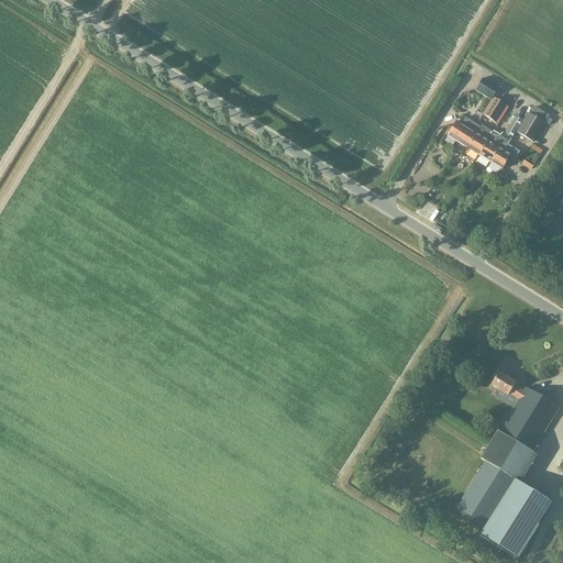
[(475,91),(490,100),(498,88),(483,78),(475,91)]
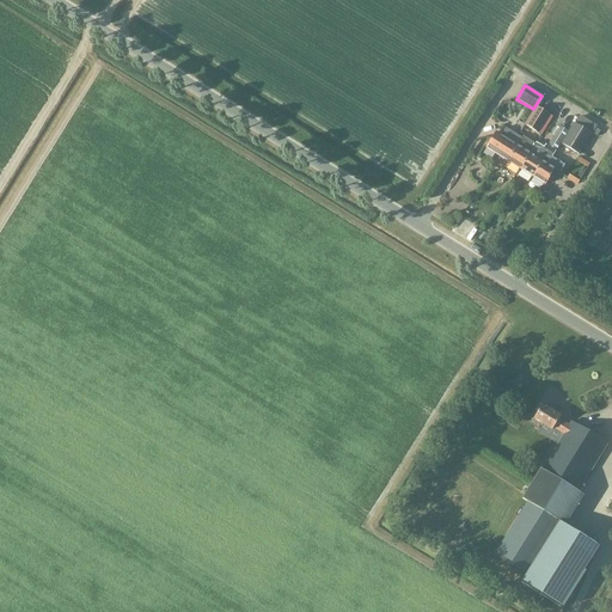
[(536,106),(525,124),(536,132),(548,114),(536,106)]
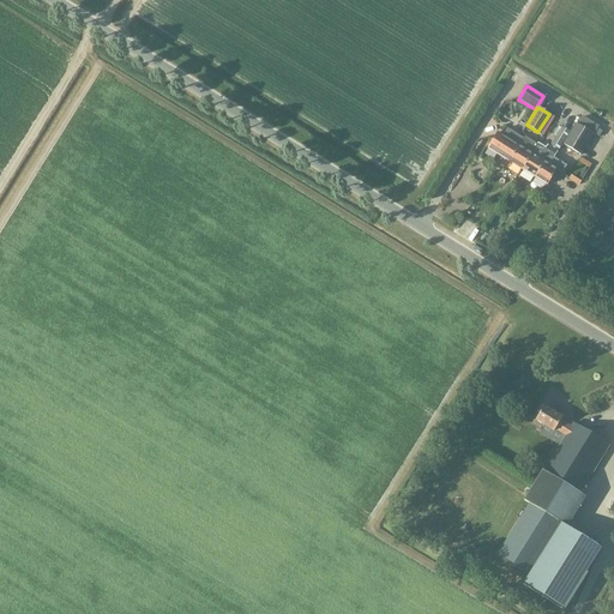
[(563,144),(571,150),(581,155),(593,134),(576,124),(563,144)]
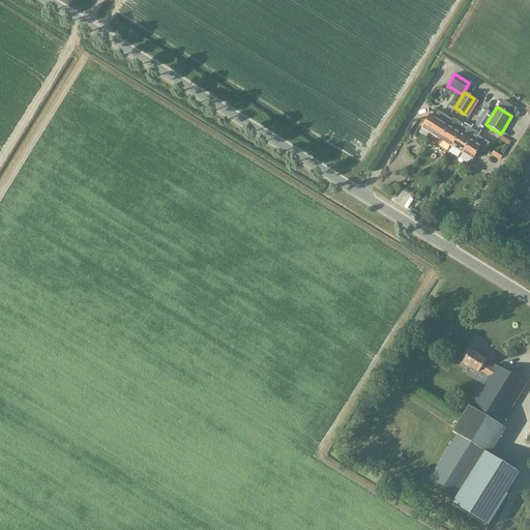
[(479,133),(487,122),(492,113),(484,109),(474,126),(472,125),(470,127),(465,124),(450,146),(461,153),(475,130),(479,133)]
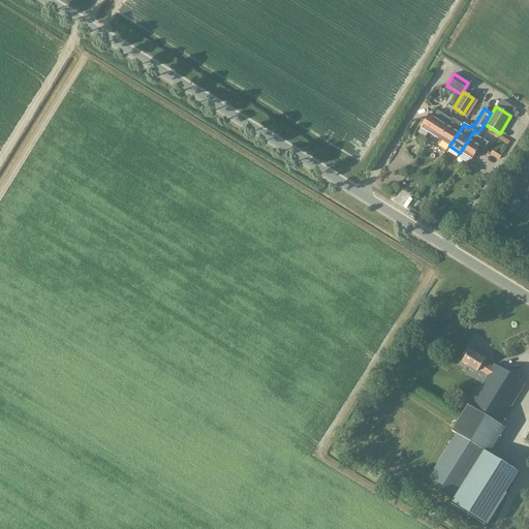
[(439,139),(453,118),(452,118),(450,119),(436,111),(433,116),(428,114),(419,127),(439,139)]
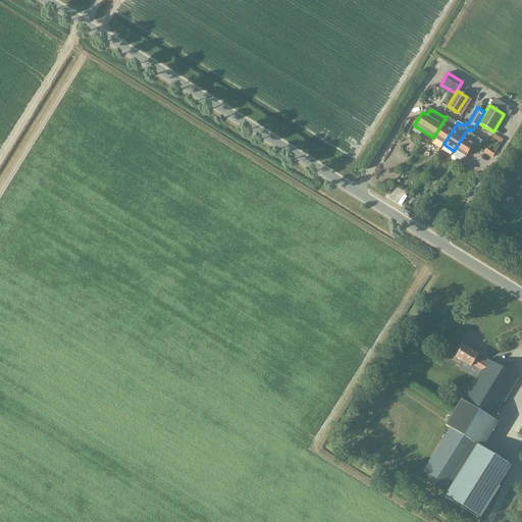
[(457,121),(456,123),(447,116),(433,138),(444,144),(458,122),(457,121)]
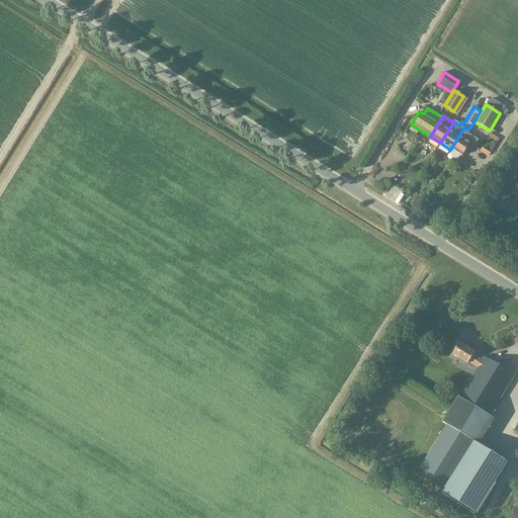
[(466,133),(468,130),(464,127),(450,150),(461,156),(469,144),(473,147),(478,140),(466,133)]
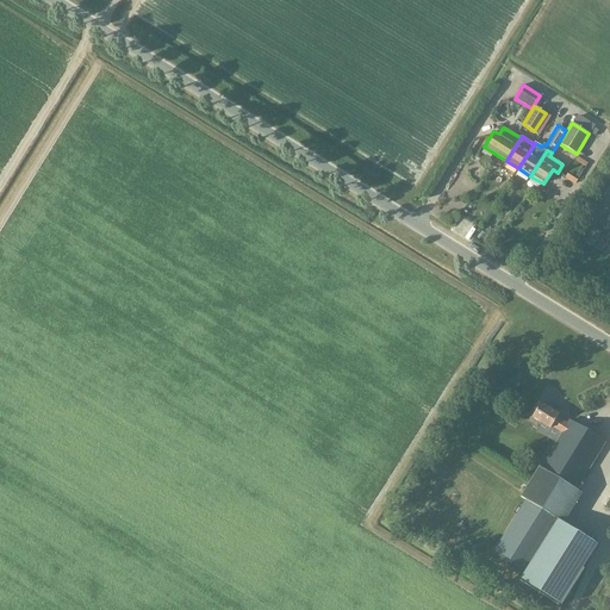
[(567,424),(556,417),(558,415),(540,404),(531,417),(549,429),(551,427),(561,433),(540,468),(539,467),(520,497),(526,500),(493,552),(524,572),(556,520),(562,523),(580,493),(572,489),(573,486),(577,489),(604,443),(568,421),(567,424)]
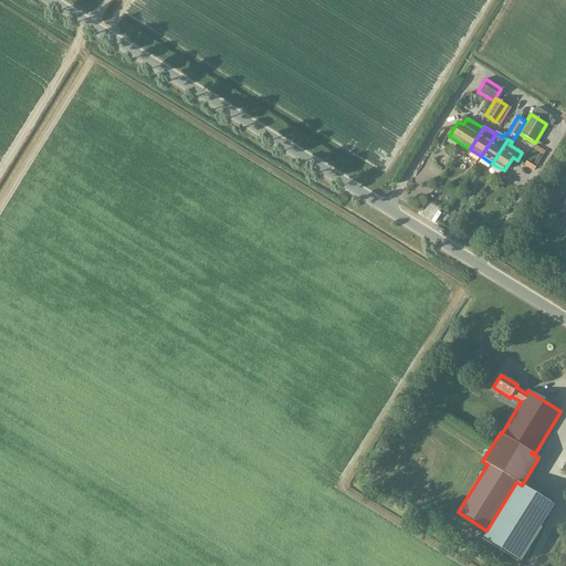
[(486,531),(482,538),(517,561),(553,505),(522,485),(516,482),(486,531)]
